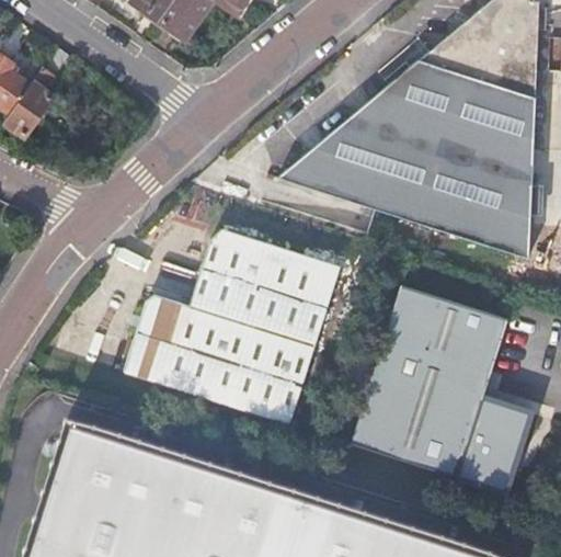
[(138,0),(185,34),(210,0),(138,0)]
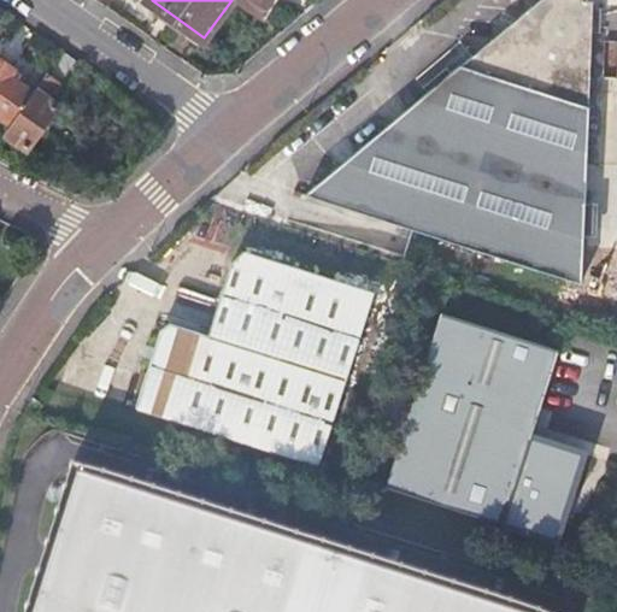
[(239,0),(257,12),(264,0),(239,0)]
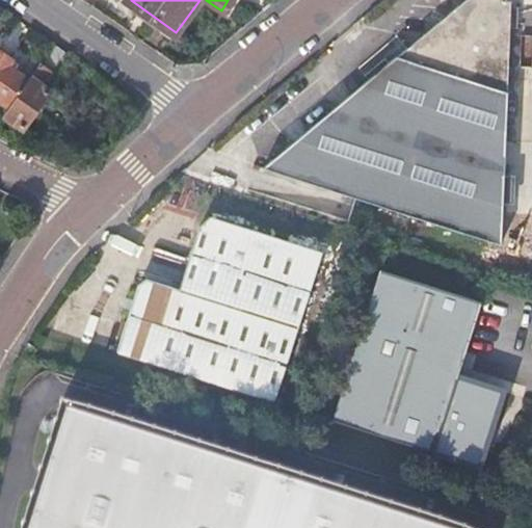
[(228,0),(221,10),(227,15),(236,0),(228,0)]
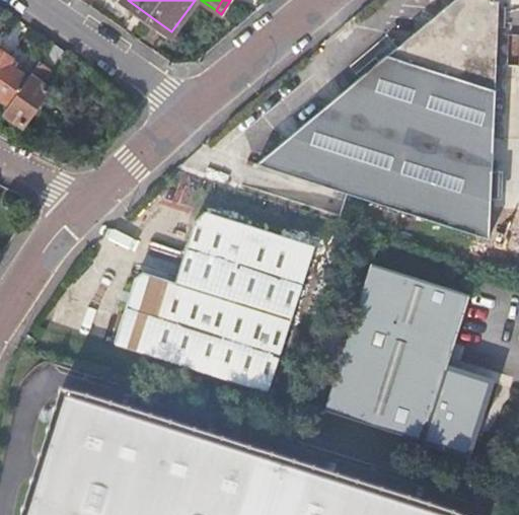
[(256,164),(301,178),(327,188),(491,238),(501,0),(495,0),(450,0),(394,49),(336,98),(256,164)]
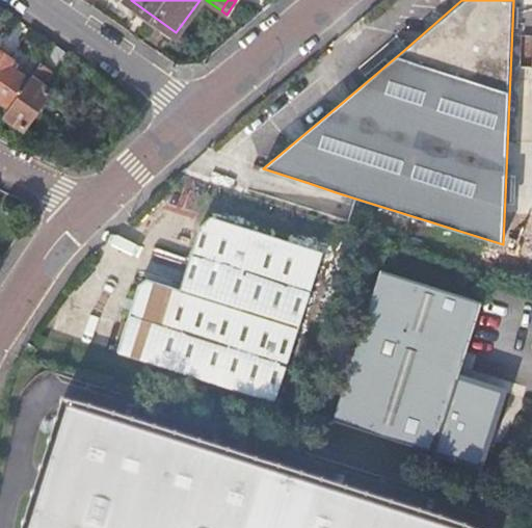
[(56,73),(70,52),(53,41),(28,76),(8,105),(3,112),(23,125),(47,90),(41,85),(52,70),(56,73)]
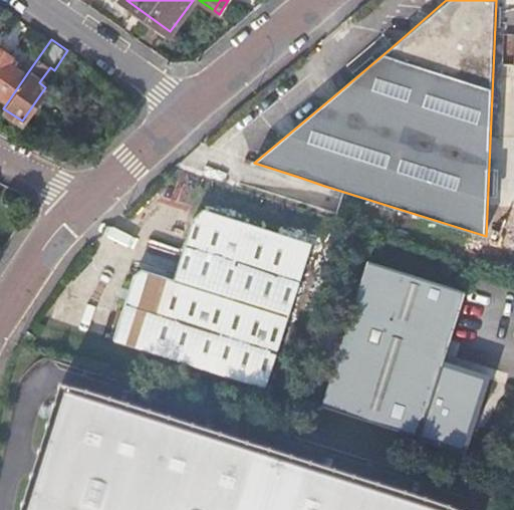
[(0,95),(8,101),(27,73),(7,58),(10,53),(0,45),(0,95)]
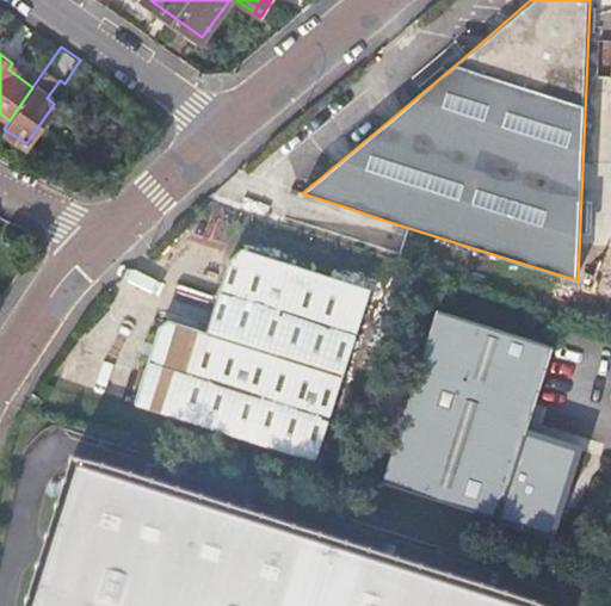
[(315,458),(370,290),(240,249),(227,260),(204,333),(165,320),(155,328),(133,401),(315,458)]
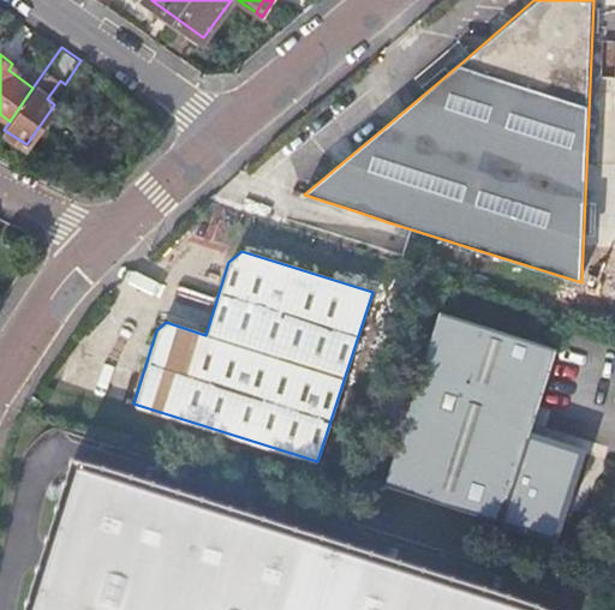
[(525,431),(553,347),(440,311),(384,482),(502,520),(501,524),(550,539),(580,448),(525,431)]
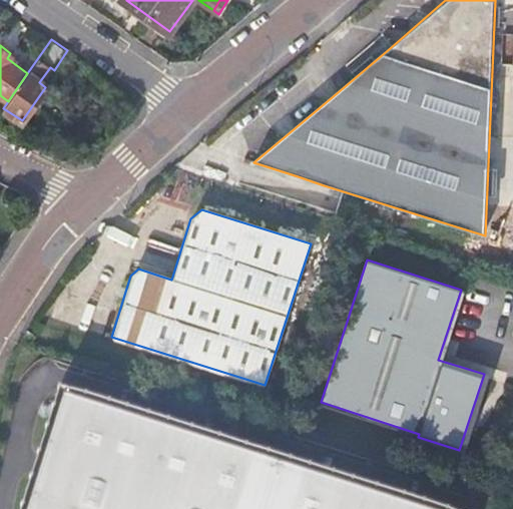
[(20,340),(32,344),(35,332),(27,330),(20,340)]
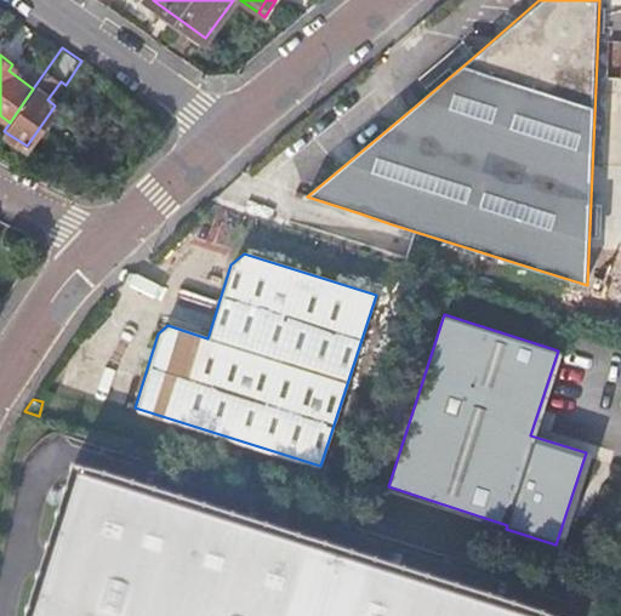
[(529,615),(69,473),(23,615),(529,615)]
